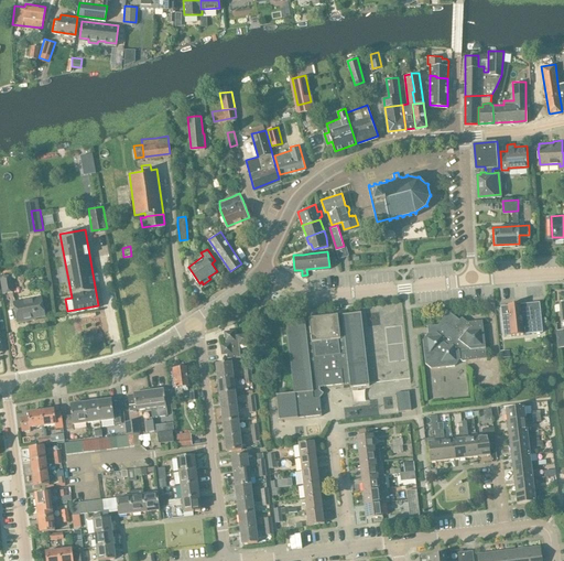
[(13,289),(10,274),(1,276),(3,291),(13,289)]
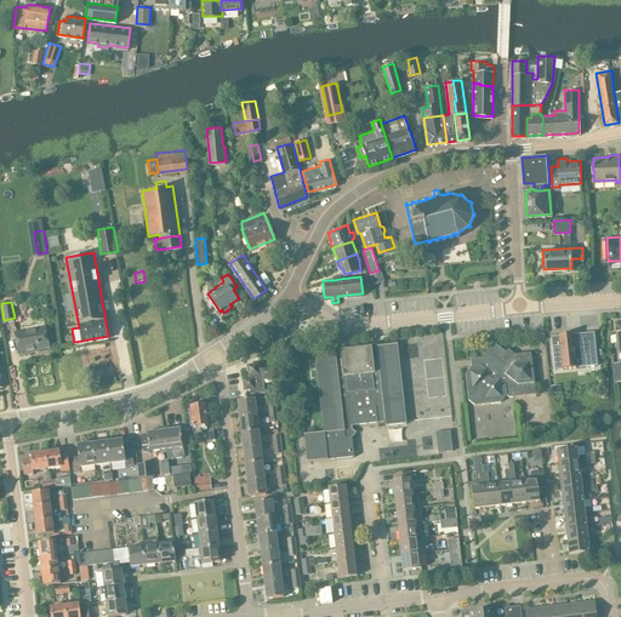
[(15,330),(18,352),(32,349),(32,348),(49,344),(45,325),(15,330)]
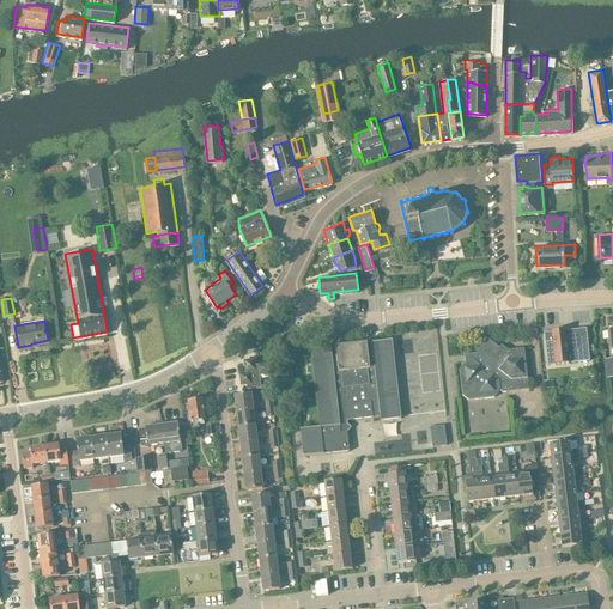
[(544,330),(547,363),(548,363),(548,361),(559,360),(559,361),(569,360),(569,359),(588,357),(589,358),(587,326),(586,326),(586,327),(565,328),(565,327),(557,328),(557,329),(545,330),(545,329),(544,330)]
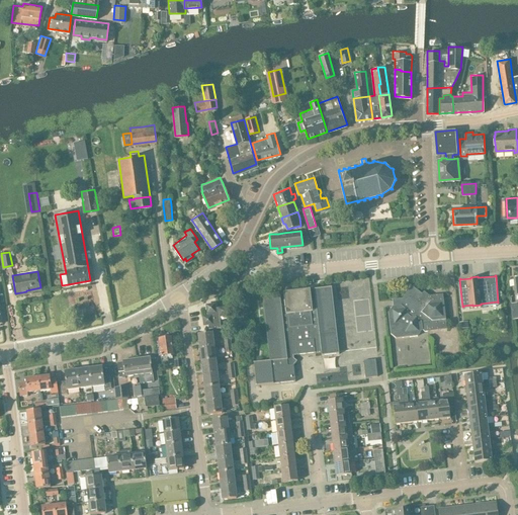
[(420,294),(422,291),(412,283),(402,295),(393,296),(393,304),(387,310),(391,332),(396,336),(418,334),(422,328),(424,329),(433,328),(432,318),(422,310),(425,306),(420,301),(421,299),(420,294)]
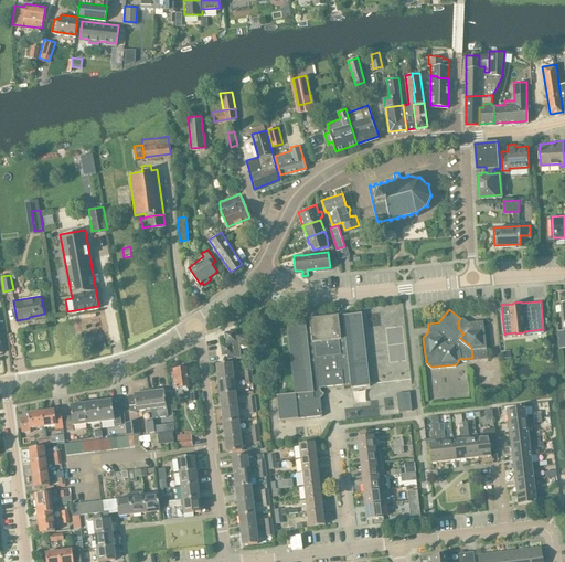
[(306,326),(306,317),(287,319),(296,391),(277,393),(279,419),(322,414),(320,395),(323,391),(320,389),(320,385),(351,381),(352,385),(370,383),(361,311),(343,313),(344,321),(340,322),(339,314),(309,317),(310,326),(306,326)]
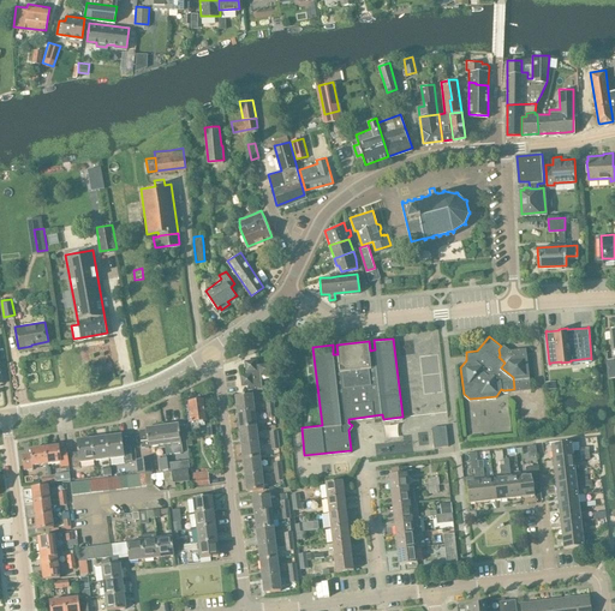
[(513,377),(514,389),(531,388),(526,346),(505,348),(501,346),(499,349),(500,355),(499,357),(505,363),(501,367),(513,377)]
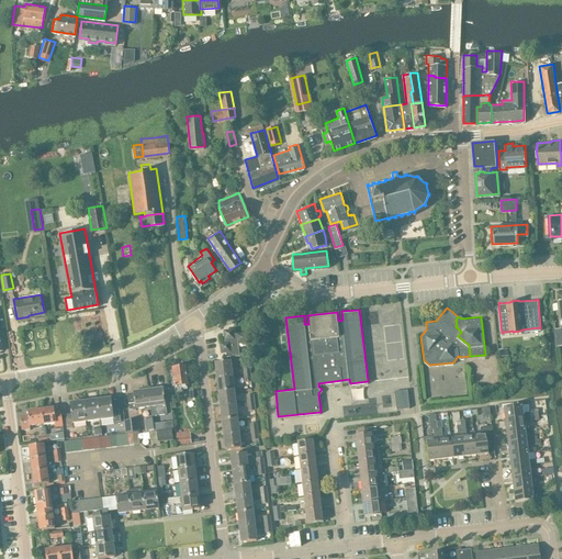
[(237,342),(247,341),(246,331),(234,333),(233,327),(224,328),(225,341),(220,342),(221,350),(226,350),(227,355),(238,354),(237,342)]
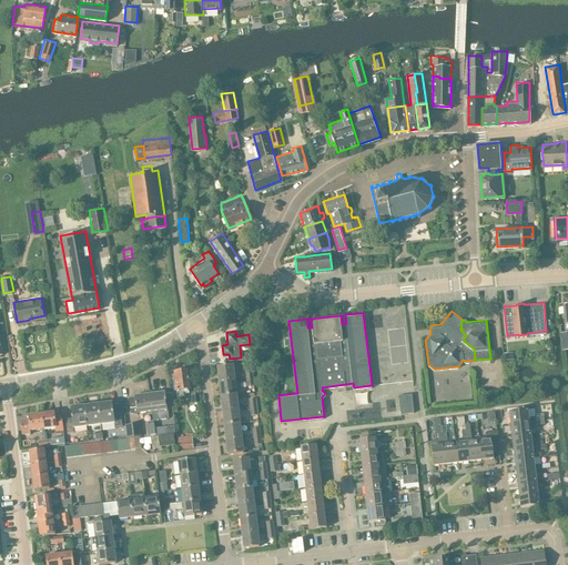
[(220,379),(235,377),(233,362),(217,364),(220,379)]
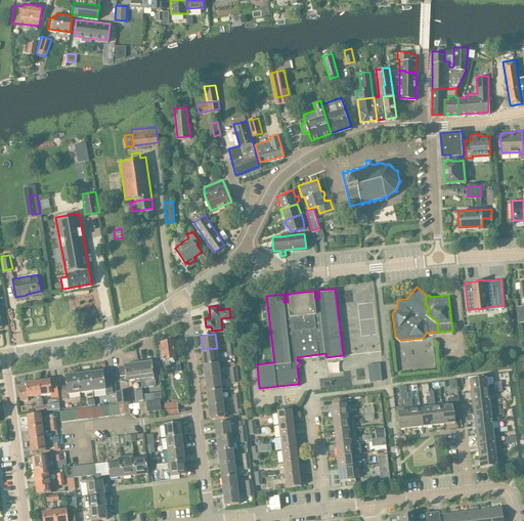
[(167,341),(160,341),(163,364),(169,364),(168,358),(175,357),(173,340),(172,340),(171,339),(168,339),(167,341)]
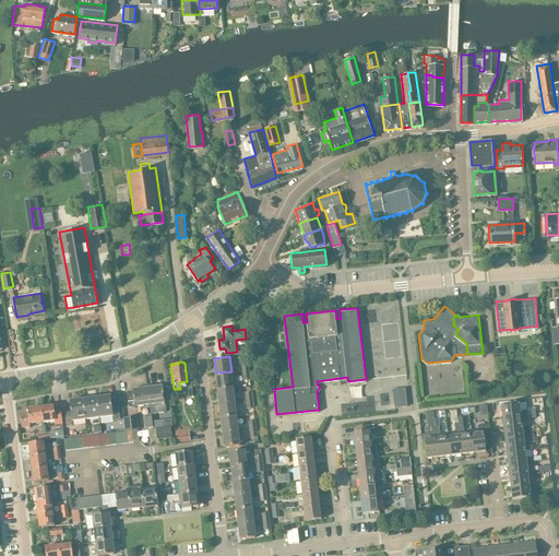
[(233,386),(232,371),(216,373),(218,388),(233,386)]
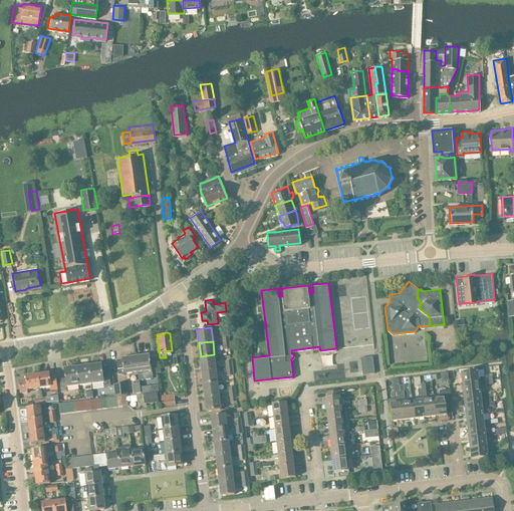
[(124,371),(138,369),(136,354),(130,355),(129,353),(122,354),(122,356),(121,356),(121,357),(117,358),(118,373),(124,372),(124,371)]
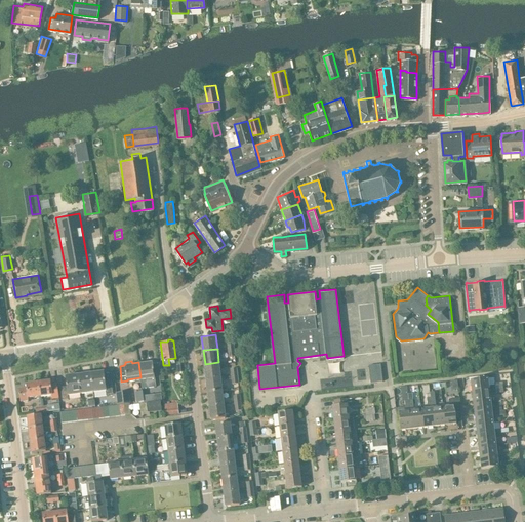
[(152,361),(138,362),(140,377),(142,386),(155,385),(154,376),(153,367),(152,361)]
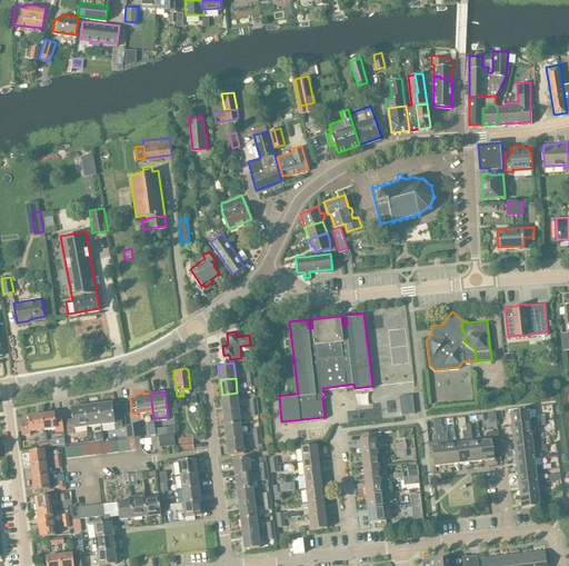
[(222,395),(223,409),(239,407),(237,393),(222,395)]
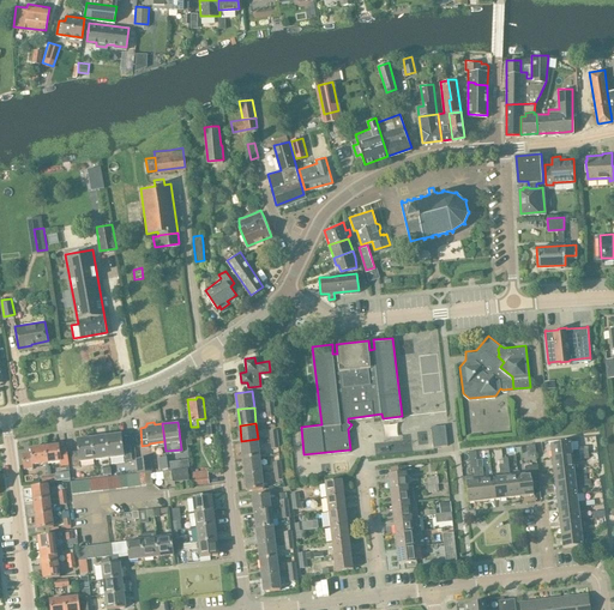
[(433,445),(447,444),(445,423),(431,424),(433,445)]
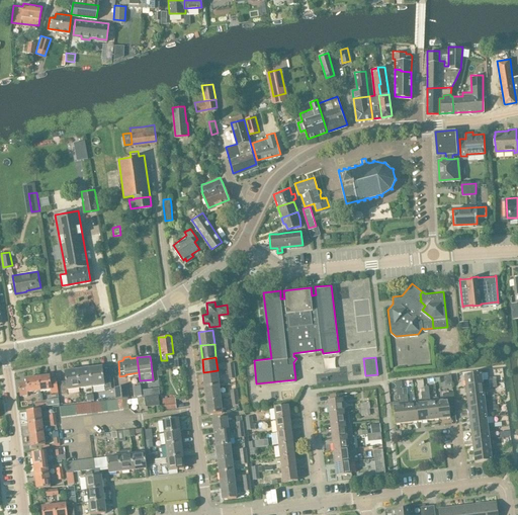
[(90,366),(92,384),(104,382),(105,387),(111,385),(109,373),(104,374),(102,365),(90,366)]
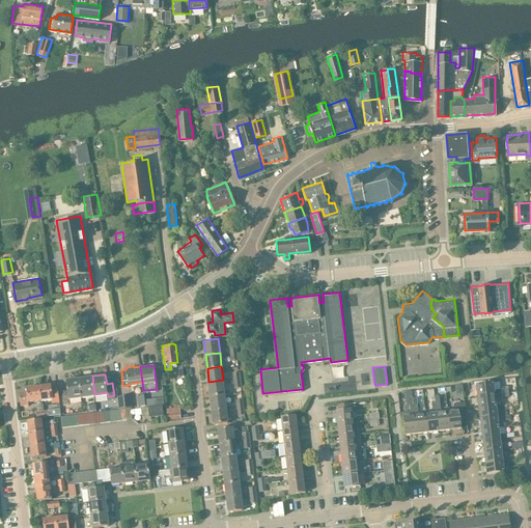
[(94,394),(92,376),(79,378),(81,395),(94,394)]
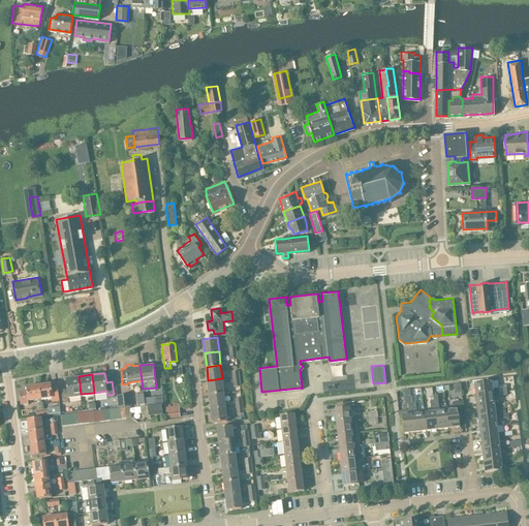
[(81,394),(79,376),(65,377),(66,387),(61,388),(62,401),(69,400),(68,396),(81,394)]
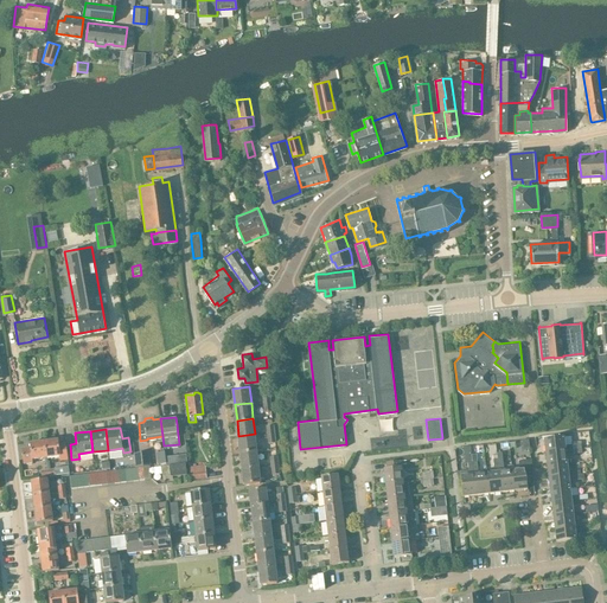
[(238,436),(241,451),(256,449),(255,434),(238,436)]
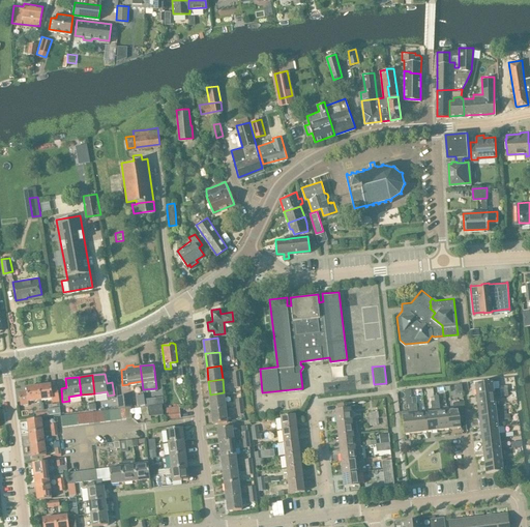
[(475,382),(476,393),(500,390),(500,386),(494,387),(493,380),(475,382)]
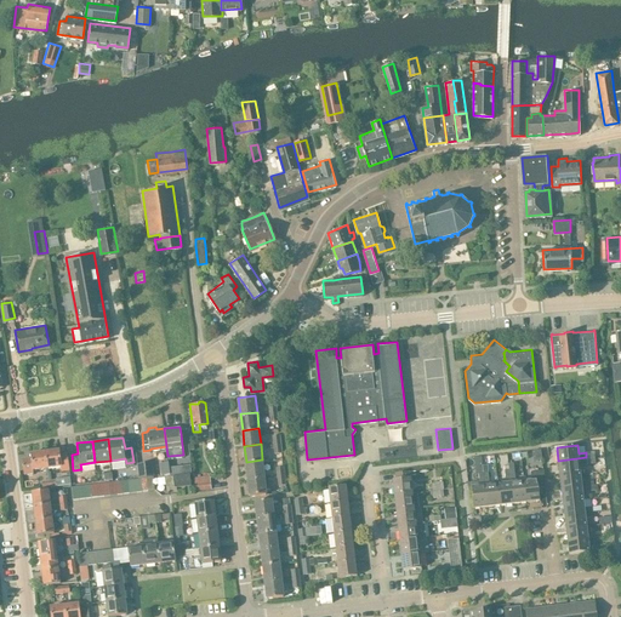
[(60,447),(46,450),(49,466),(62,464),(62,466),(69,466),(67,451),(61,452),(60,447)]
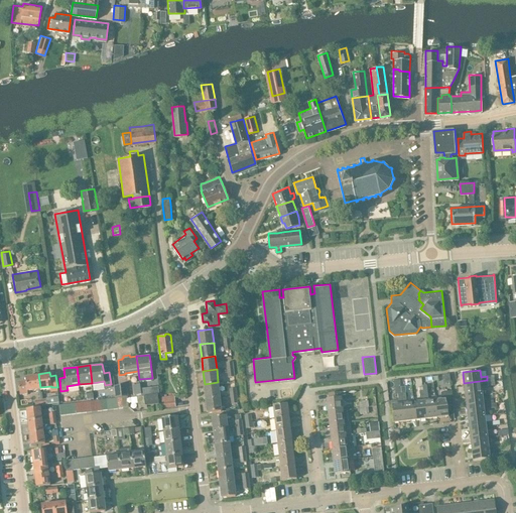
[(449,372),(441,372),(442,380),(450,379),(449,372)]
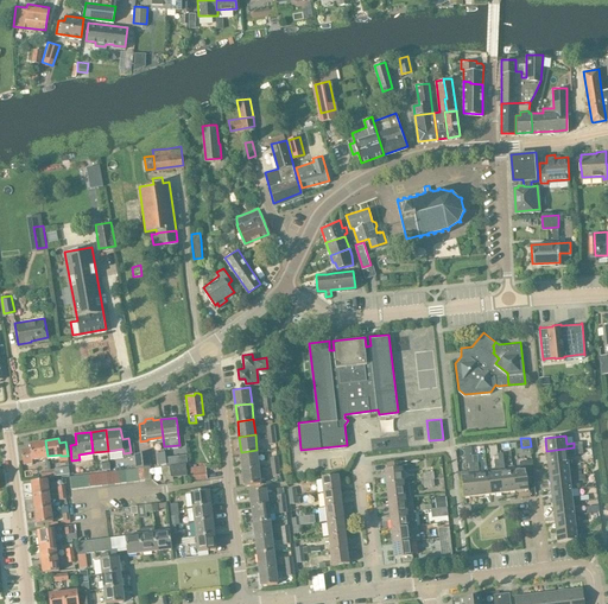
[(44,440),(30,442),(31,446),(32,458),(46,457),(44,440)]
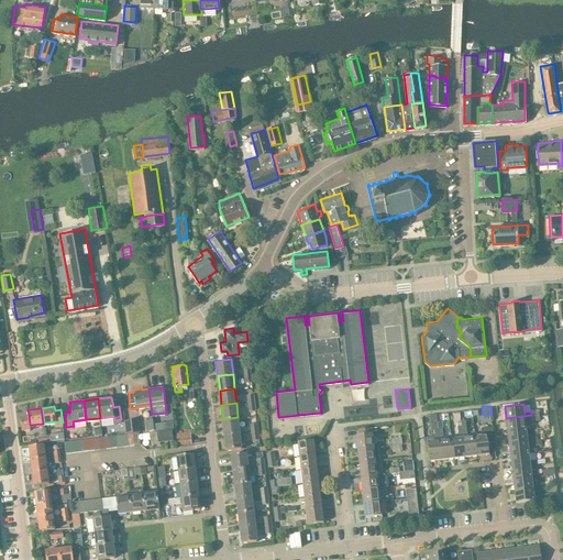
[(29,414),(20,415),(22,429),(31,428),(30,425),(29,414)]
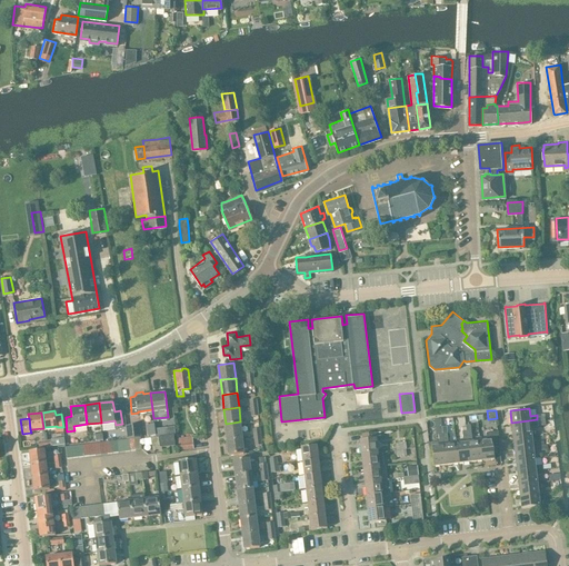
[(538,424),(537,419),(511,423),(512,434),(531,432),(531,425),(538,424)]
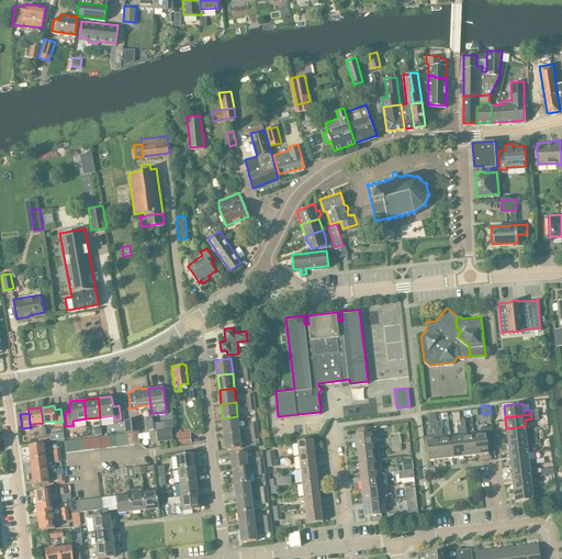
[(237,416),(223,418),(224,433),(239,431),(237,416)]
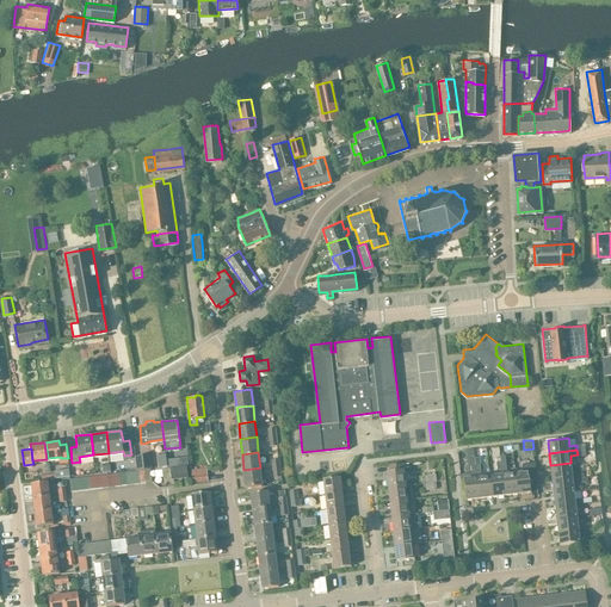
[(149,453),(136,454),(137,469),(150,466),(149,453)]
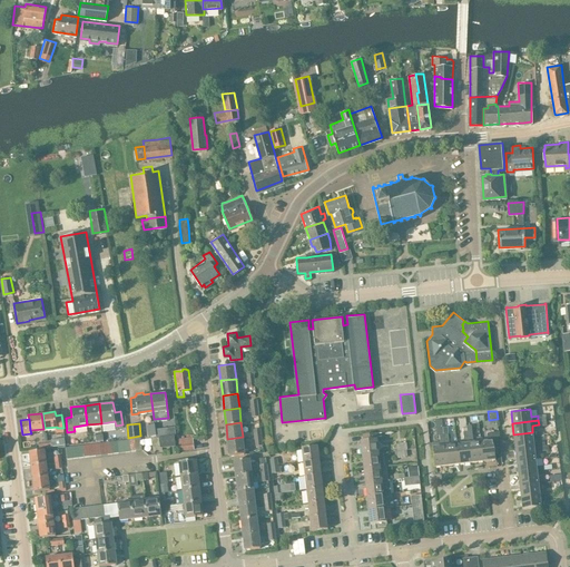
[(481,439),(483,459),(495,458),(494,445),(500,445),(499,430),(488,431),(488,439),(481,439)]
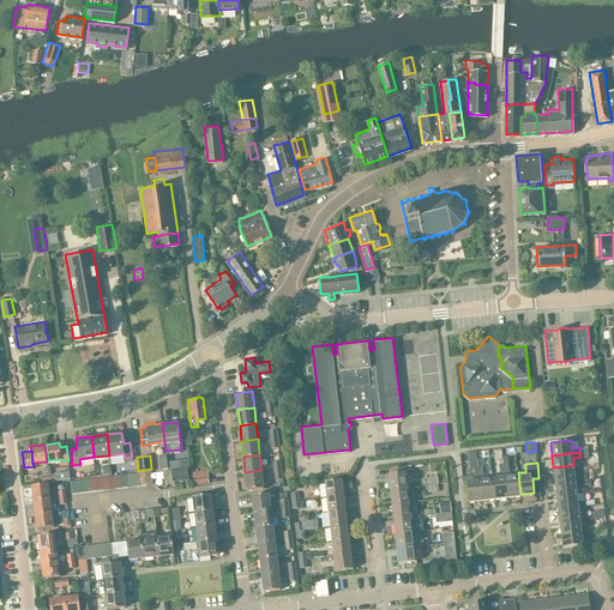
[(482,464),(477,465),(479,470),(482,499),(495,496),(492,476),(483,477),(483,469),(482,464)]
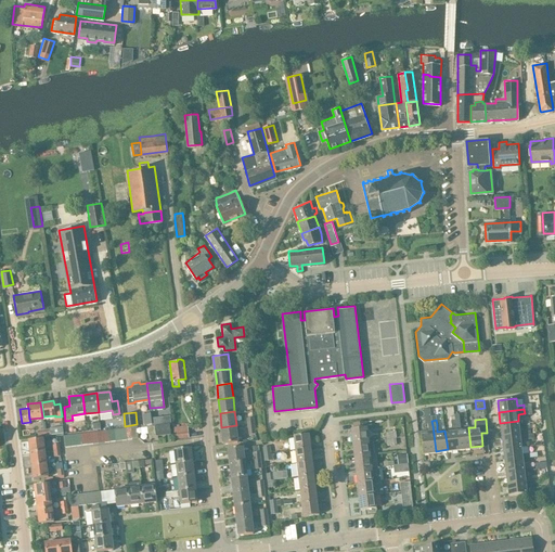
[(351,427),(353,441),(369,439),(366,421),(352,422),(353,427),(351,427)]
